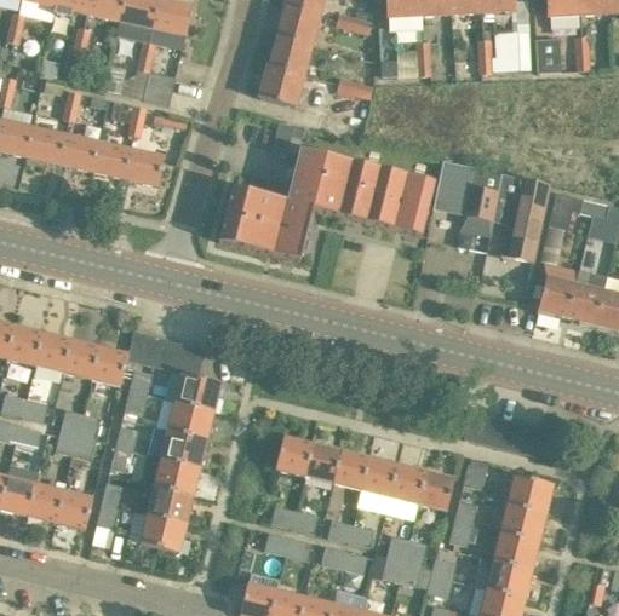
[(56,0),(55,7),(87,15),(90,0),(56,0)]
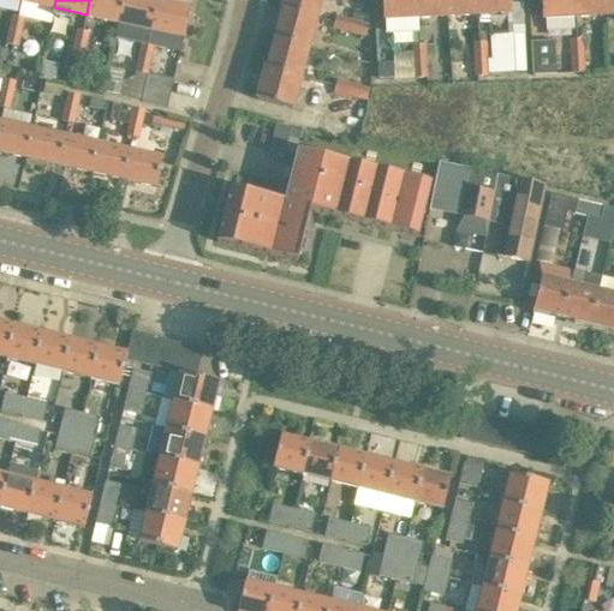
[(89,0),(87,15),(119,22),(123,0),(89,0)]
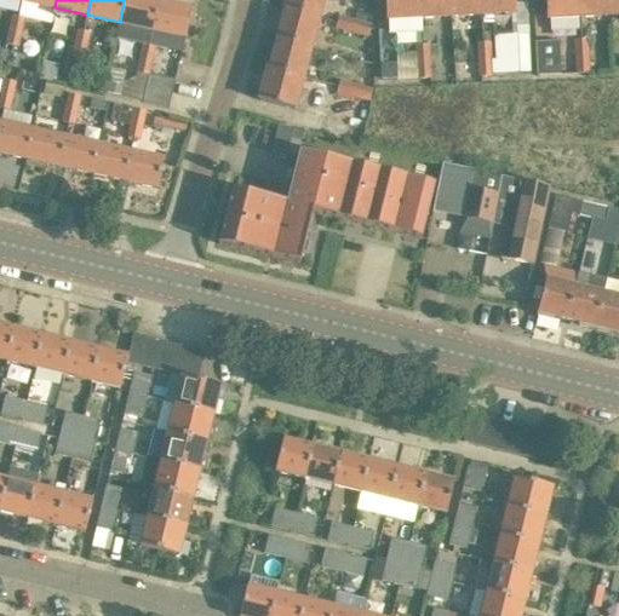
[(124,0),(120,22),(153,29),(159,0),(124,0)]
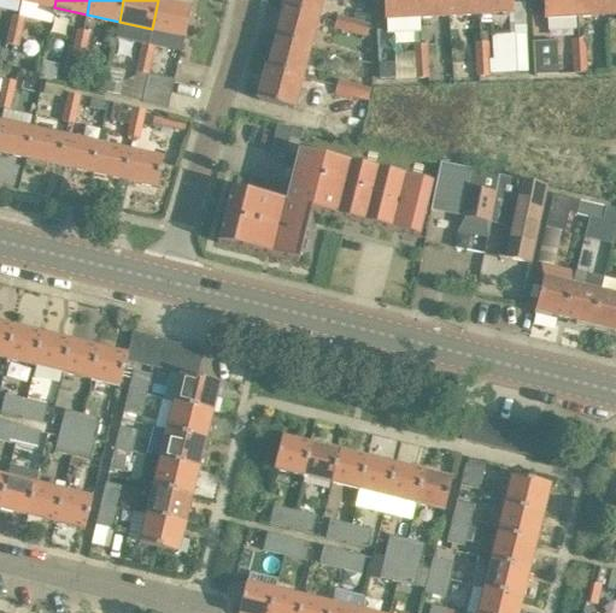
[(192,7),(158,0),(152,29),(186,36),(192,7)]
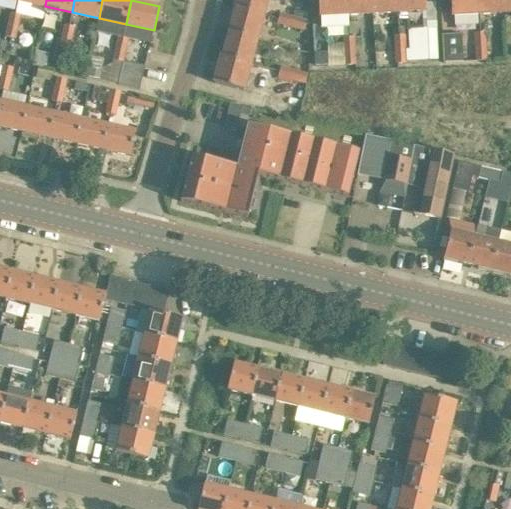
[(236,0),(235,4),(264,12),(267,0),(236,0)]
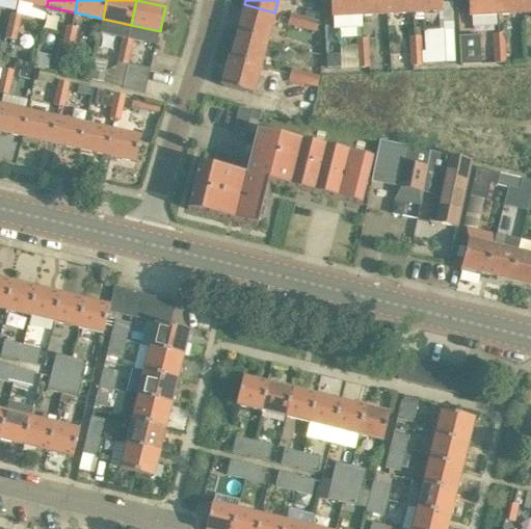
[(360,14),(359,0),(330,0),(332,15),(360,14)]
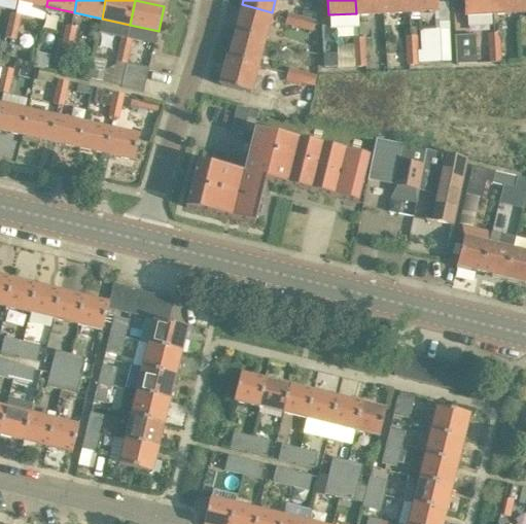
[(355,0),(356,13),(384,12),(382,0),(355,0)]
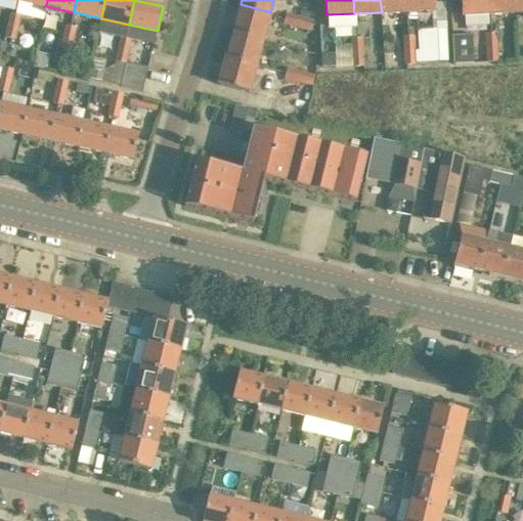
[(380,0),(382,12),(408,10),(407,0),(380,0)]
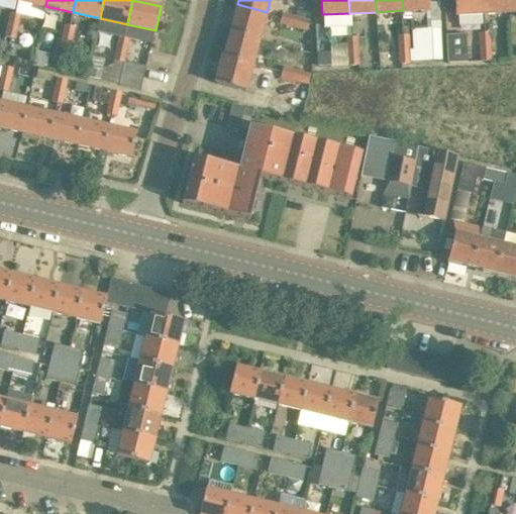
[(402,0),(403,10),(430,9),(429,0),(402,0)]
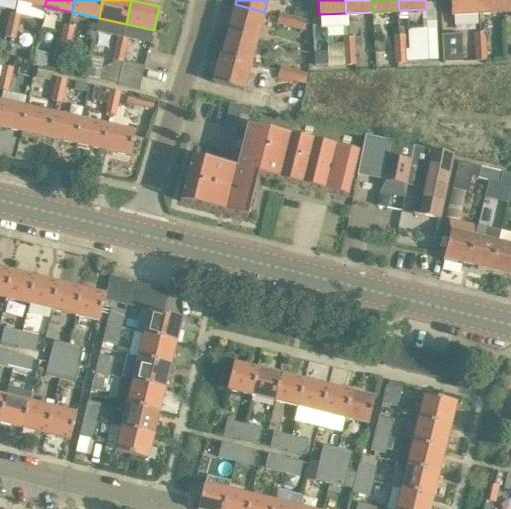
[(479,12),(477,0),(450,0),(452,13),(479,12)]
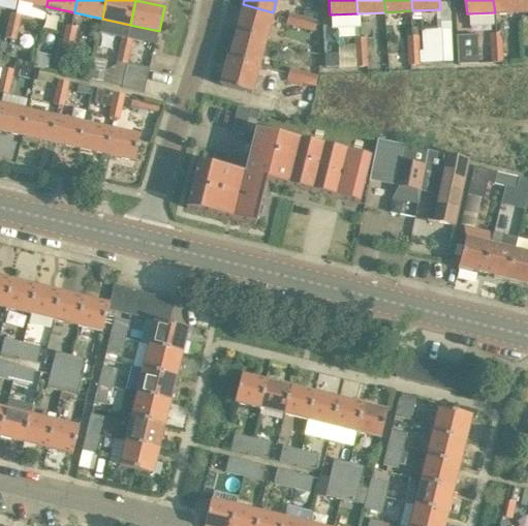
[(493,0),(495,12),(522,11),(521,0),(493,0)]
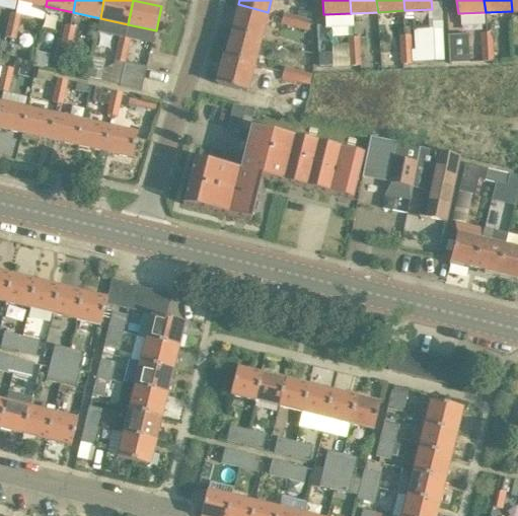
[(240,6),(233,30),(261,38),(268,12),(238,4),(237,6),(240,6)]
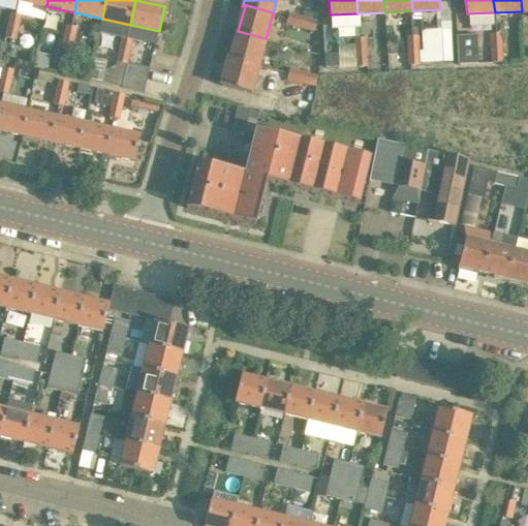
[(20,26),(22,13),(10,11),(7,24),(20,26)]
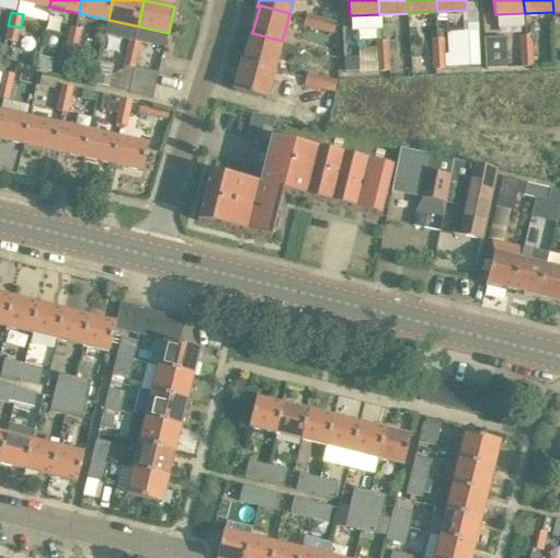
[(319,29),(322,15),(307,12),(304,24),(319,29)]
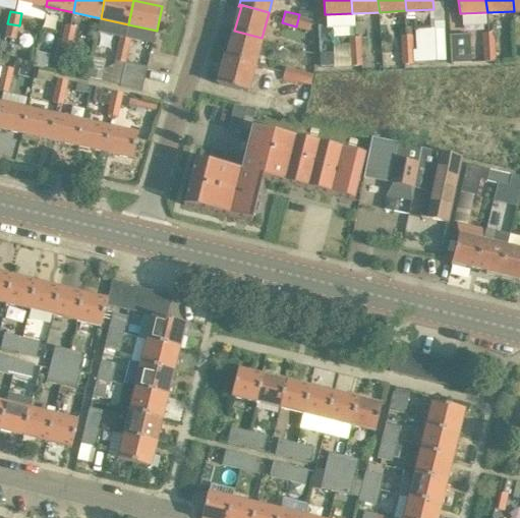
[(309,30),(312,18),(299,14),(296,26),(309,30)]
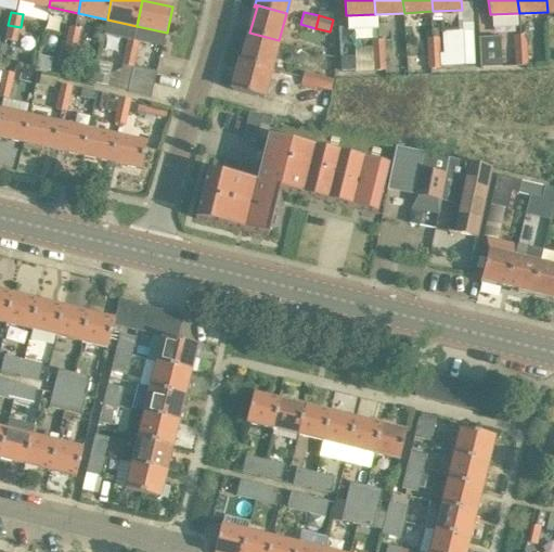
[(475,65),(474,16),(458,16),(459,66),(475,65)]
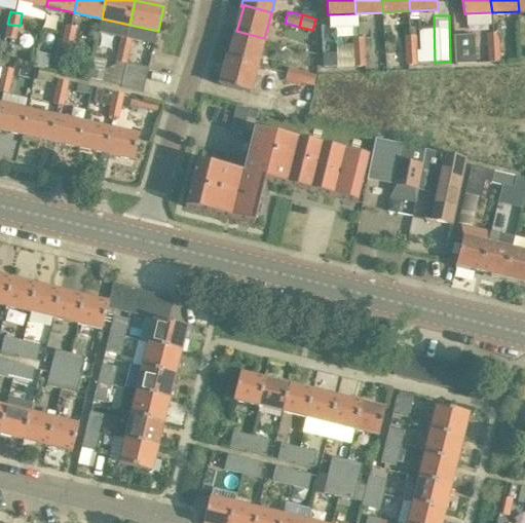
[(16,38),(20,26),(7,24),(5,35),(16,38)]
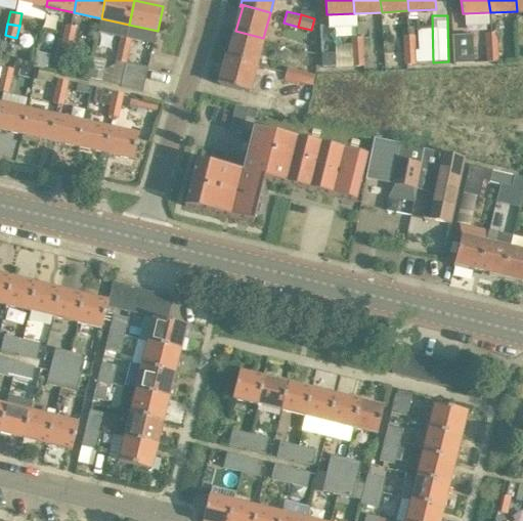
[(75,38),(77,26),(66,24),(62,36),(75,38)]
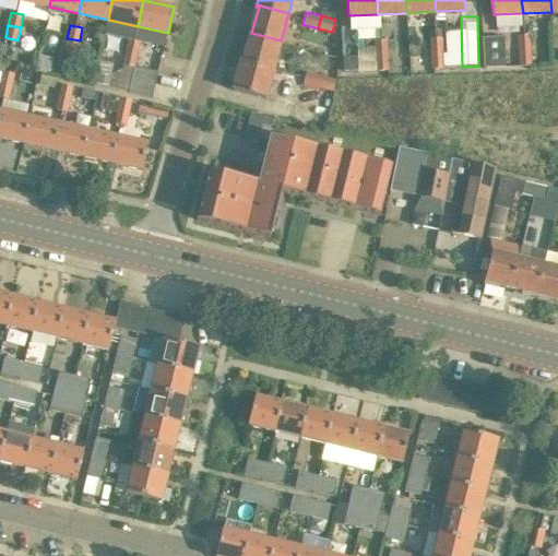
[(281,40),(251,33),(245,59),(241,59),(241,60),(273,69),(281,40)]
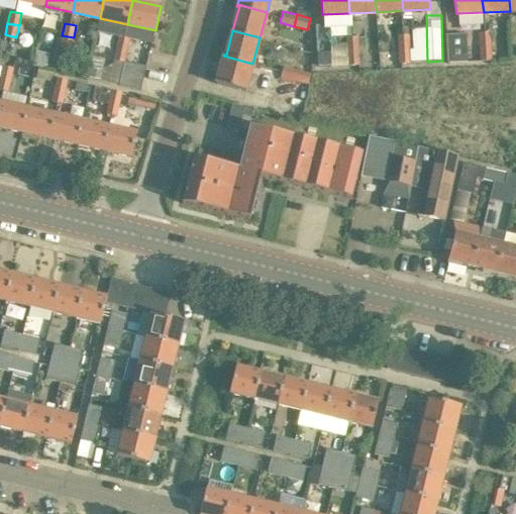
[(492,45),(491,30),(479,31),(480,45),(492,45)]
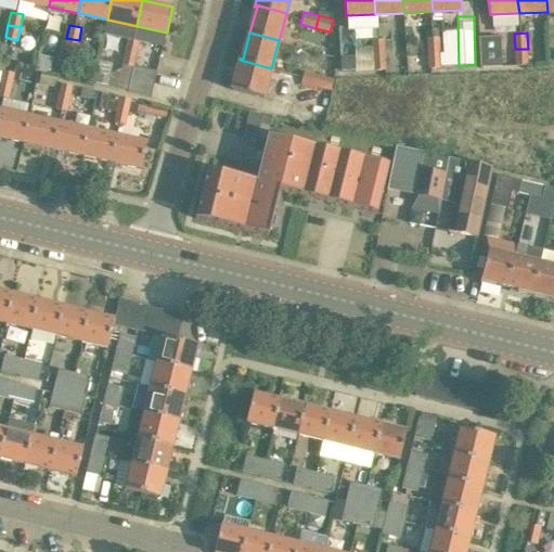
[(479,36),(480,66),(502,65),(501,34),(479,36)]
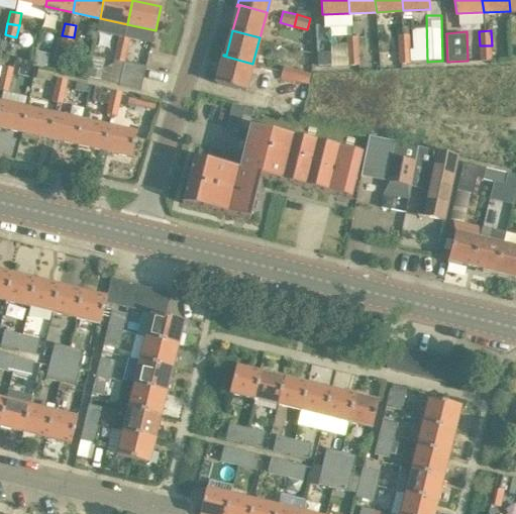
[(411,47),(410,33),(398,33),(399,48),(411,47)]
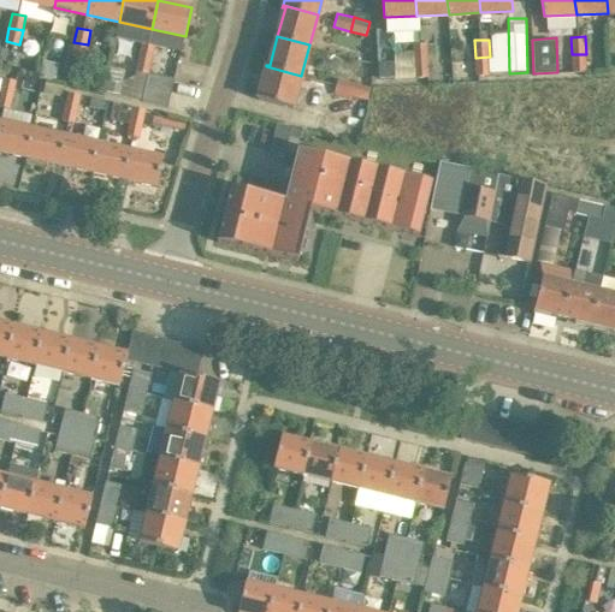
[(429,59),(427,41),(413,42),(414,59),(429,59)]
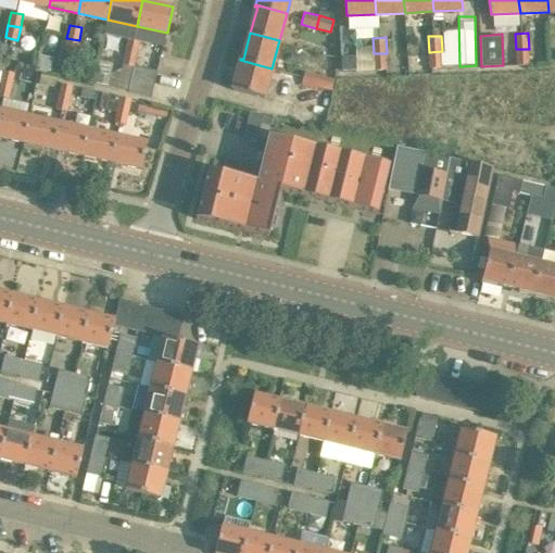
[(76,53),(79,40),(66,38),(64,50),(76,53)]
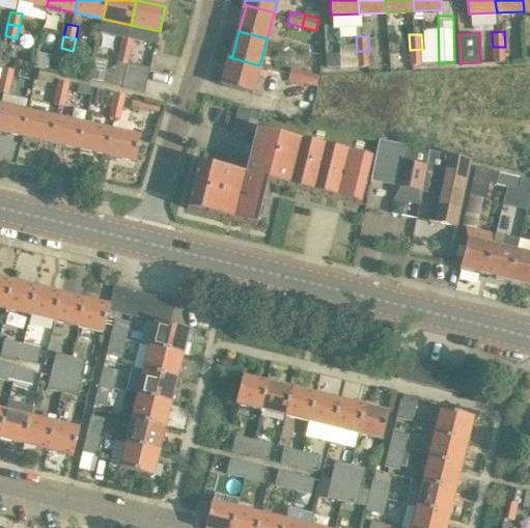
[(132,51),(134,38),(122,36),(119,49),(132,51)]
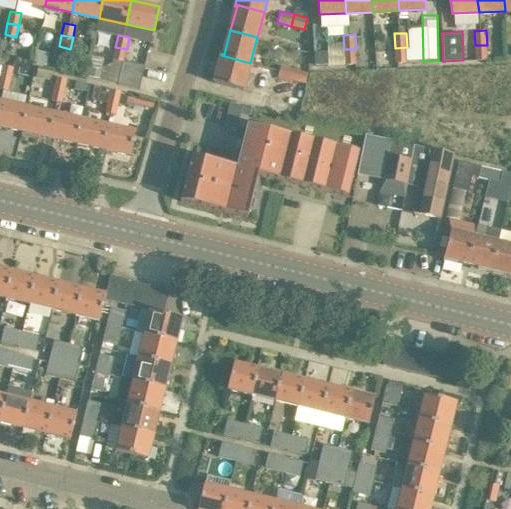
[(345,64),(344,54),(328,55),(328,42),(314,43),(315,65),(345,64)]
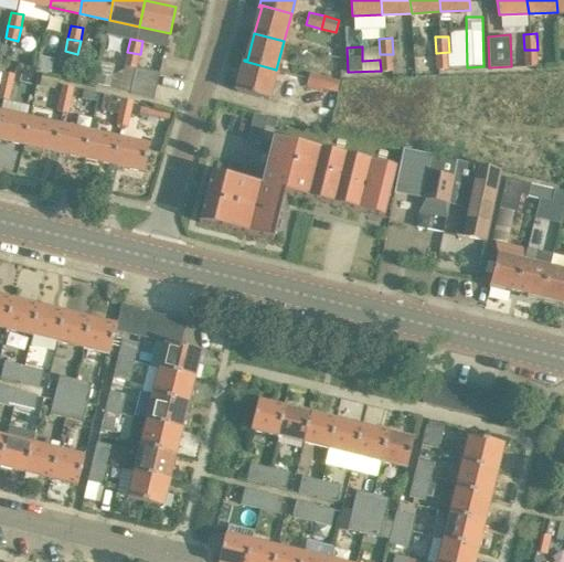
[(539,65),(538,50),(524,50),(525,66),(539,65)]
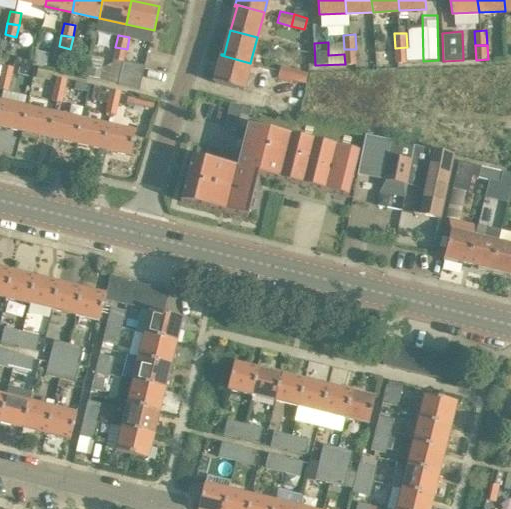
[(125,59),(127,49),(115,47),(113,58),(123,60),(123,59),(125,59)]
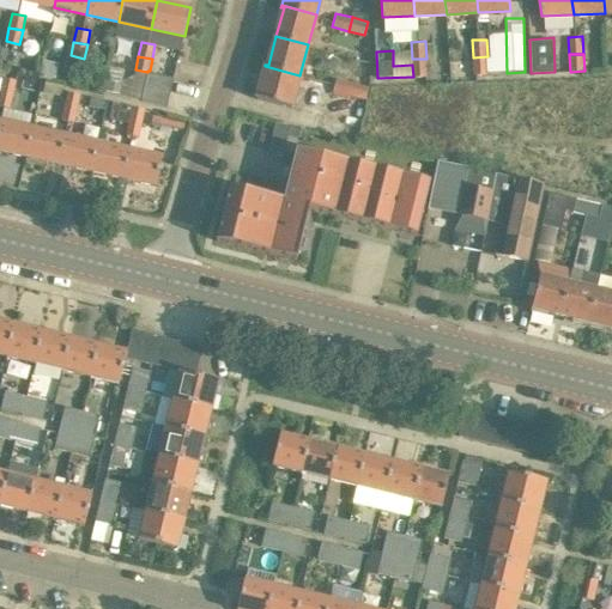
[(489,73),(488,56),(473,58),(474,74),(489,73)]
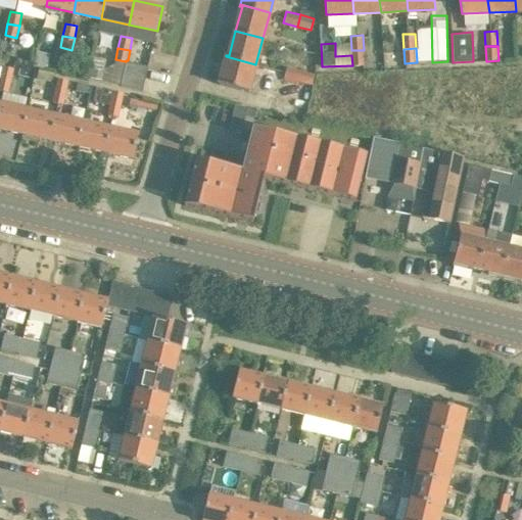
[(365,64),(364,50),(351,50),(351,55),(352,65),(365,64)]
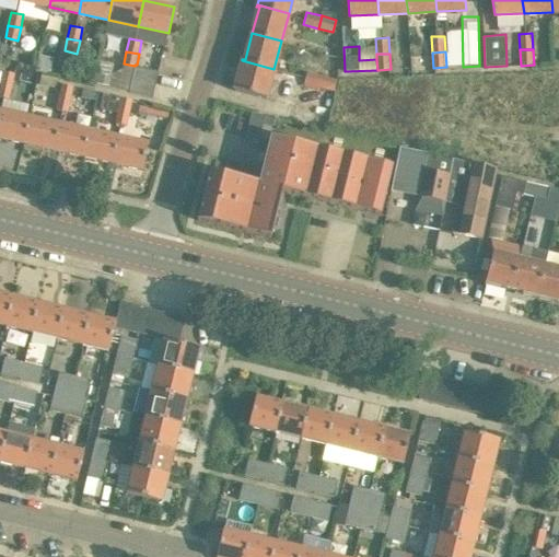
[(274,69),(242,60),(234,89),(267,97),(274,69)]
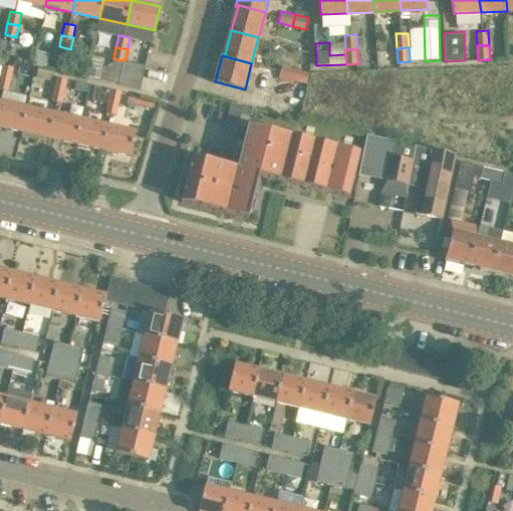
[(143,76),(146,66),(146,64),(125,59),(123,59),(123,60),(120,71),(143,76)]
